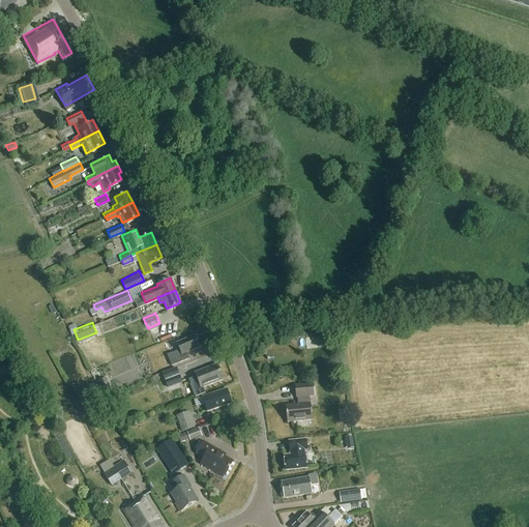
[(178,348),(173,350),(166,353),(171,364),(188,356),(185,351),(199,346),(194,334),(176,342),(178,348)]
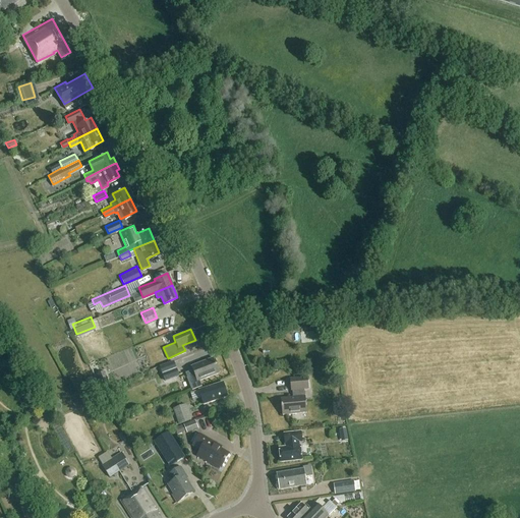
[(218,370),(213,356),(191,363),(192,367),(184,370),(190,388),(200,384),(198,378),(218,370)]
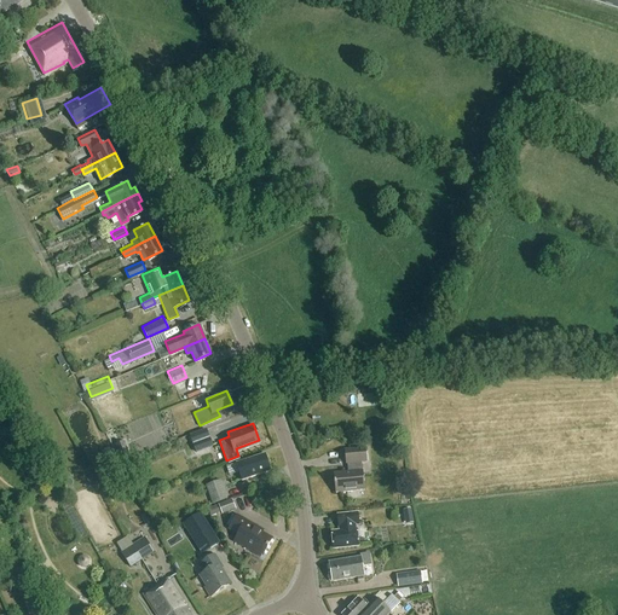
[(204,427),(189,433),(196,450),(212,444),(204,427)]
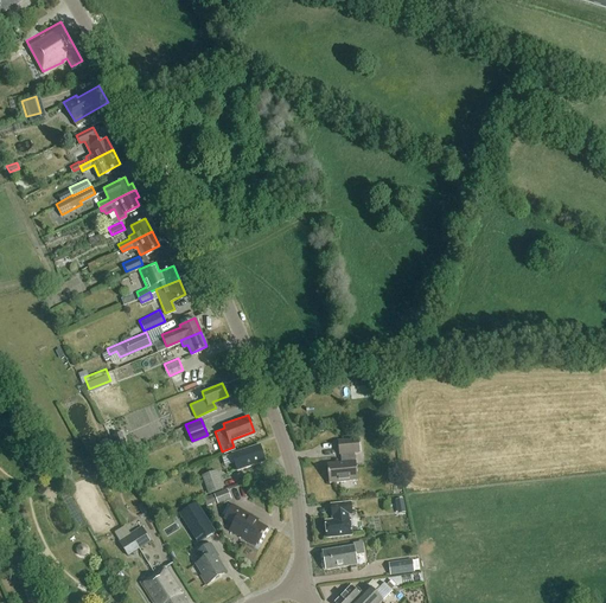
[(119,451),(127,448),(120,430),(112,434),(119,451)]
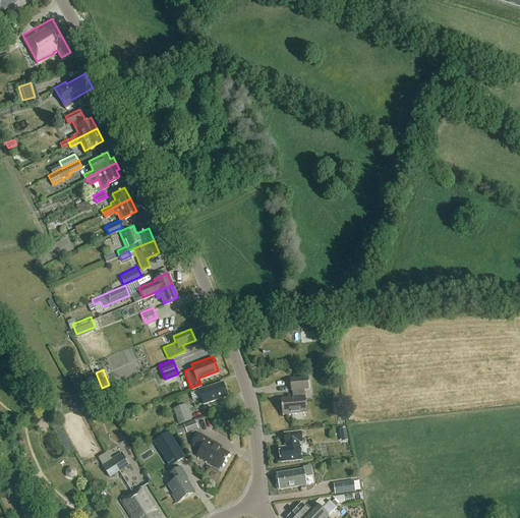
[(303,388),(307,387),(306,376),(289,377),(290,389),(294,388),(295,395),(280,397),(281,413),(305,410),(304,394),(303,395),(303,388)]
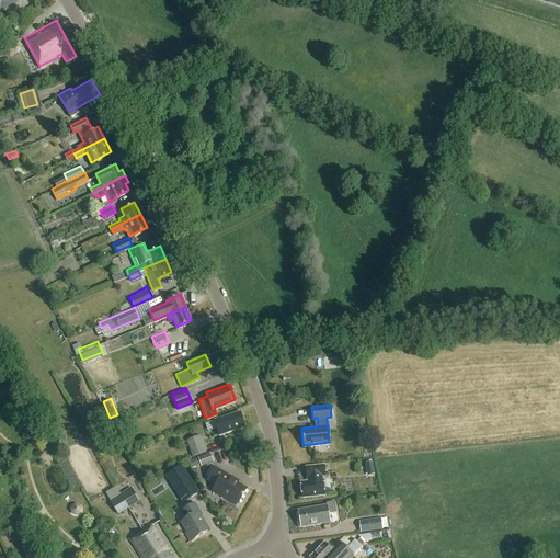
[(218,434),(243,425),(238,410),(214,419),(218,434)]
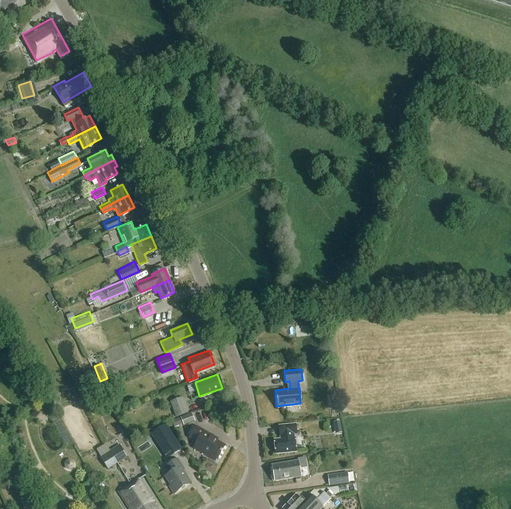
[(181,395),(169,400),(175,415),(187,411),(181,395)]
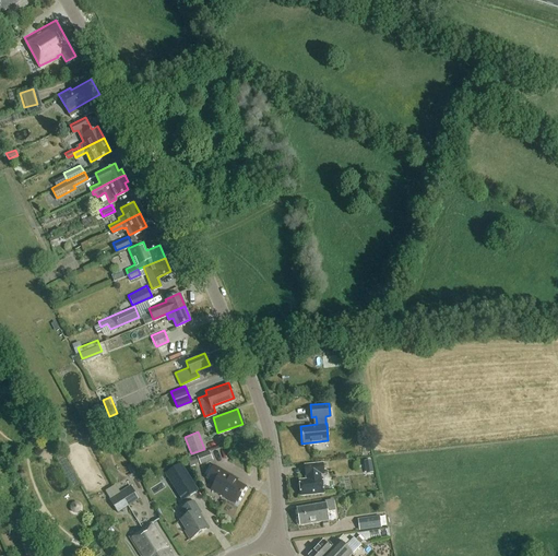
[(209,449),(186,458),(189,464),(199,460),(200,462),(212,458),(209,449)]
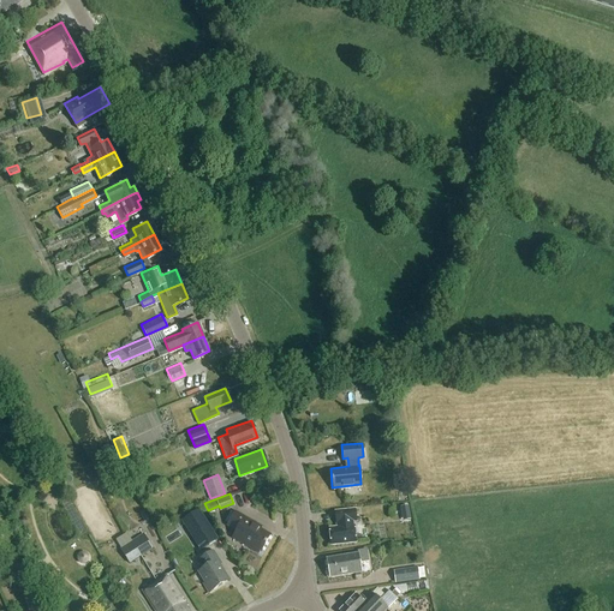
[(329,543),(355,540),(353,520),(356,520),(355,507),(334,509),(335,525),(328,526),(329,543)]
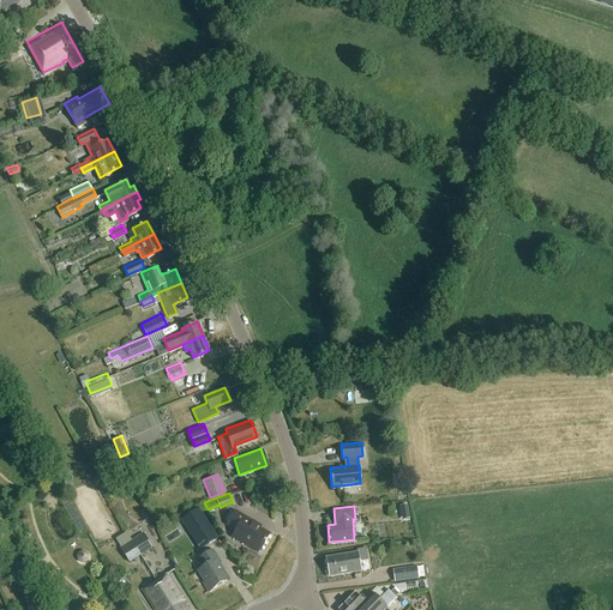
[(197,507),(181,518),(199,547),(215,536),(197,507)]
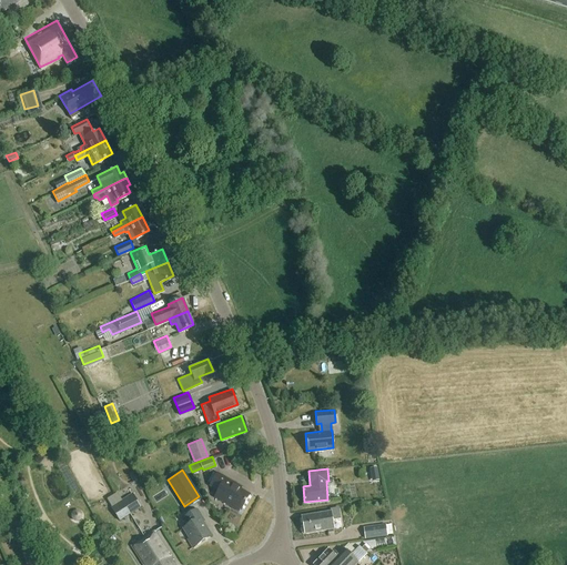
[(240,507),(249,492),(233,483),(234,481),(218,471),(210,484),(218,488),(214,495),(231,505),(232,503),(240,507)]
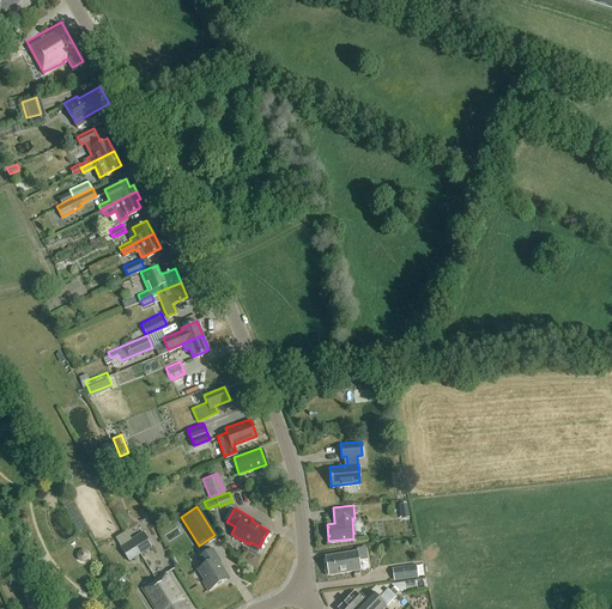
[(147,539),(141,529),(132,535),(141,550),(152,543),(149,537),(147,539)]
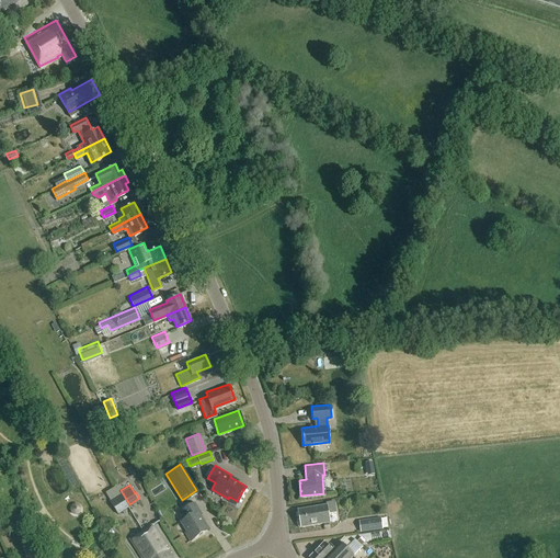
[(129,504),(121,490),(109,499),(117,512),(129,504)]
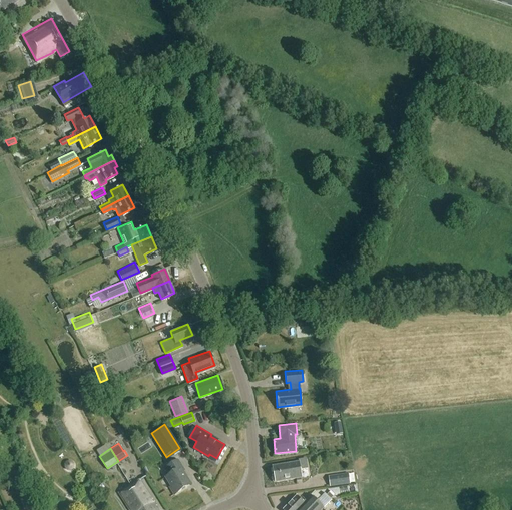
[(300,468),(306,467),(305,457),(298,458),(298,461),(272,465),(274,474),(272,475),(273,478),(275,479),(275,481),(301,476),(300,468)]
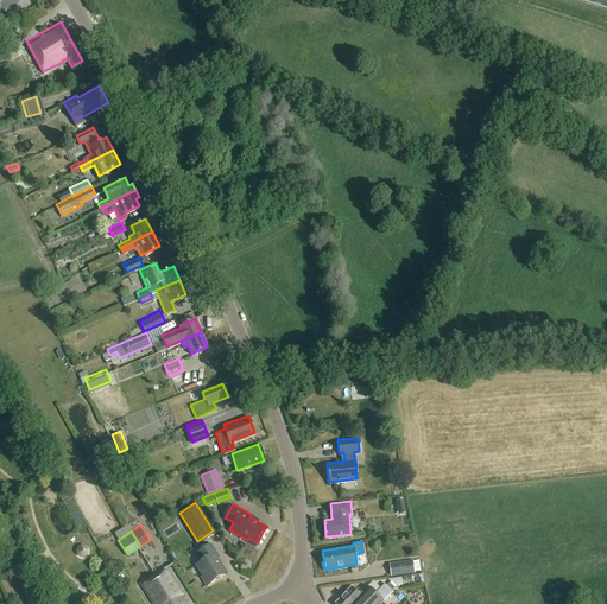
[(206,584),(226,571),(216,555),(217,554),(210,542),(197,550),(203,558),(195,563),(202,573),(201,574),(206,584)]
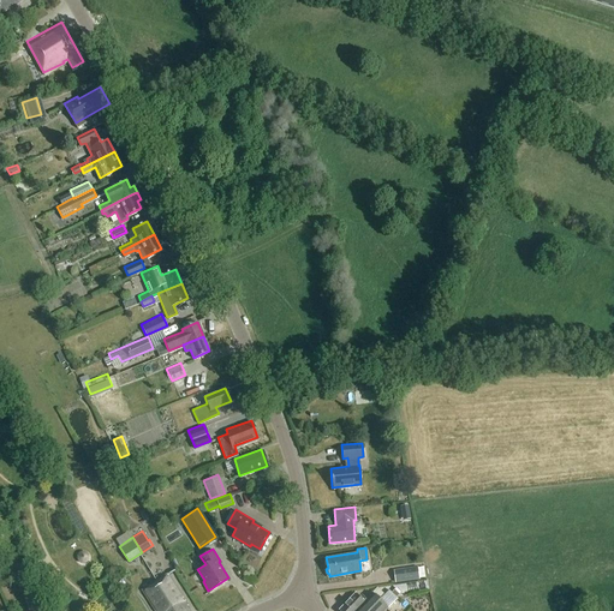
[(76,556),(76,557),(77,558),(77,559),(78,559),(78,561),(79,561),(81,561),(82,561),(83,561),(84,561),(85,559),(85,558),(87,558),(87,557),(87,556),(87,555),(87,553),(85,552),(85,551),(84,551),(83,551),(83,550),(82,550),(81,550),(79,551),(78,551),(77,552),(77,553),(76,553),(76,555),(76,556)]
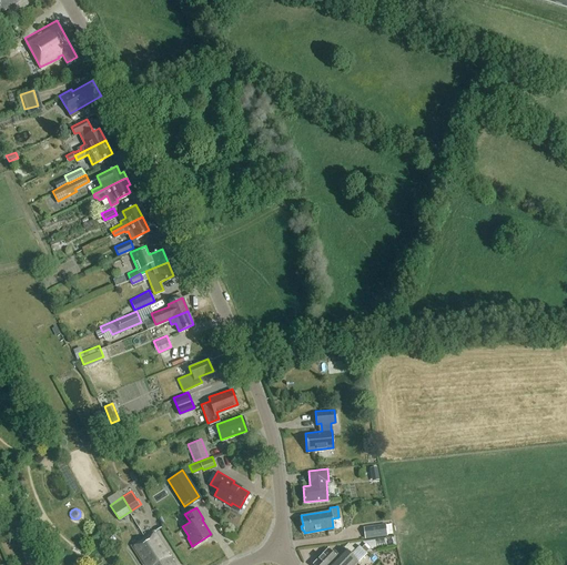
[(385,522),(362,525),(364,537),(386,534),(385,522)]
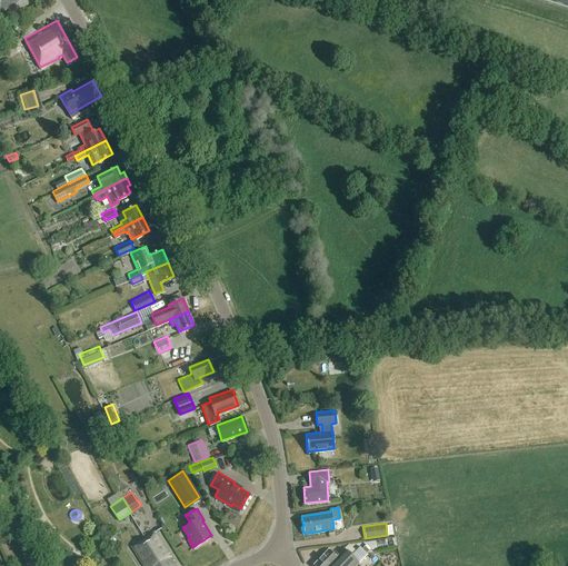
[(48,552),(58,547),(49,527),(39,532),(48,552)]
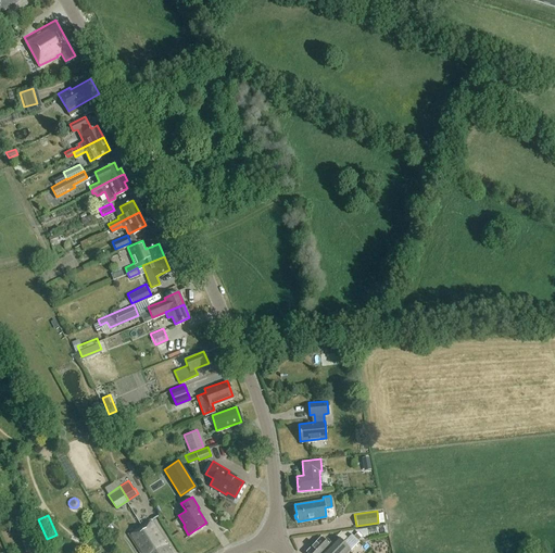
[(152,552),(171,552),(168,548),(169,547),(152,517),(141,523),(156,548),(151,551),(152,552)]
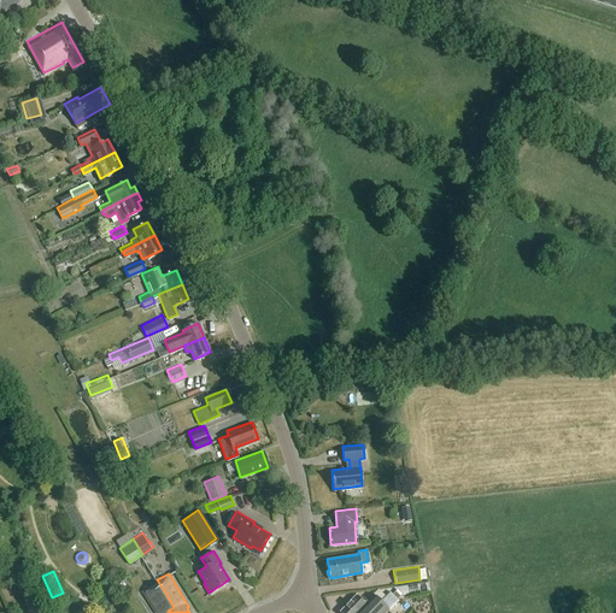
[(157,612),(169,612),(168,611),(174,607),(157,579),(142,589),(157,612)]
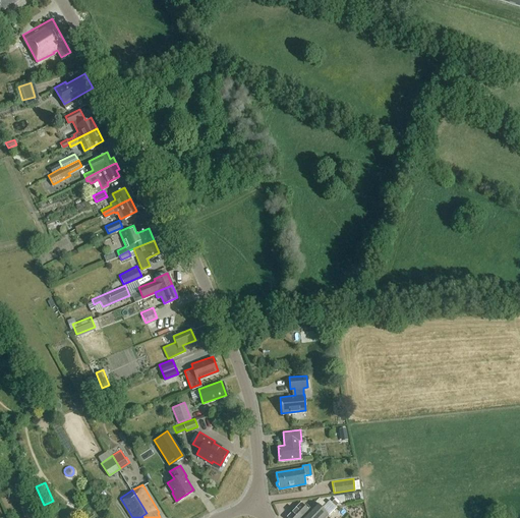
[(301,517),(300,517),(323,517),(327,515),(328,514),(336,505),(329,499),(321,507),(320,506),(315,510),(311,514),(306,517),(305,517),(304,517),(303,517),(301,517)]
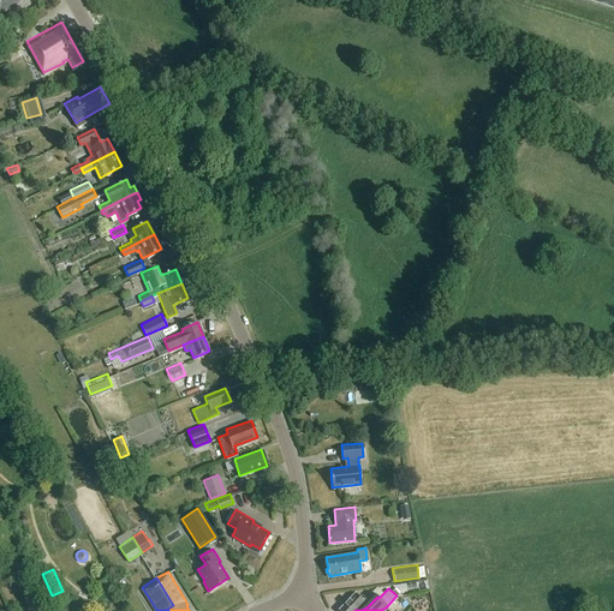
[(345,601),(338,609),(340,610),(355,610),(356,610),(358,610),(359,610),(361,610),(362,610),(368,606),(373,601),(377,597),(370,591),(363,597),(362,595),(359,598),(353,593),(345,601)]
